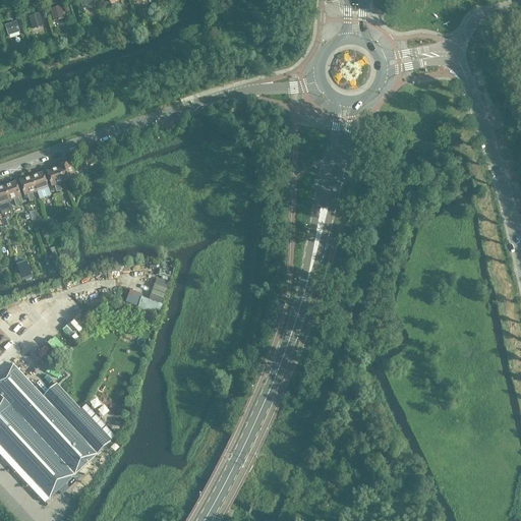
[(97,6),(95,0),(81,0),(84,10),(97,6)]
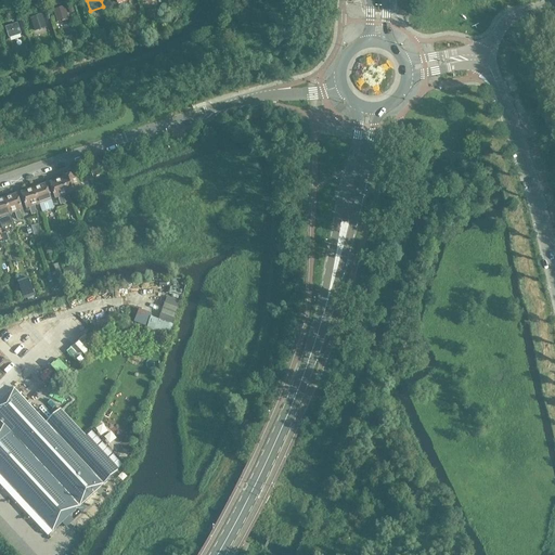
[(68,18),(65,7),(54,10),(59,22),(68,18)]
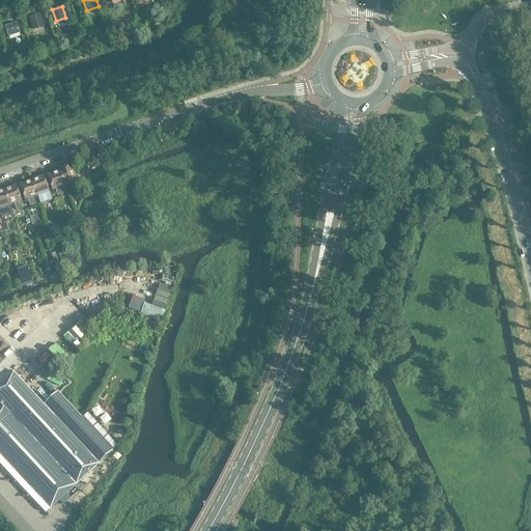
[(44,25),(40,15),(28,19),(32,29),(44,25)]
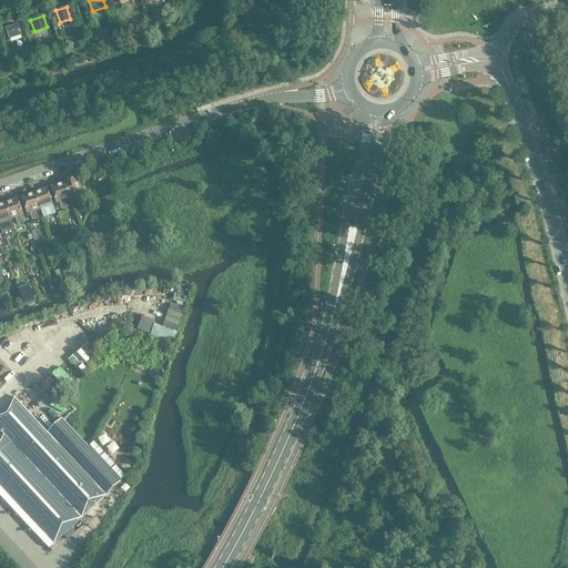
[(21,36),(17,24),(4,29),(8,40),(21,36)]
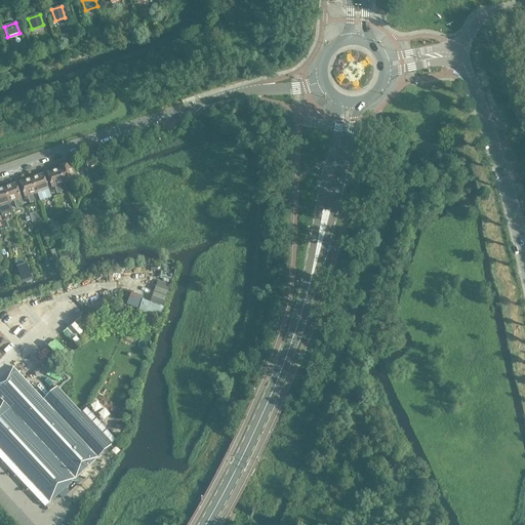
[(76,179),(71,165),(58,169),(64,184),(69,183),(71,189),(76,188),(73,180),(76,179)]
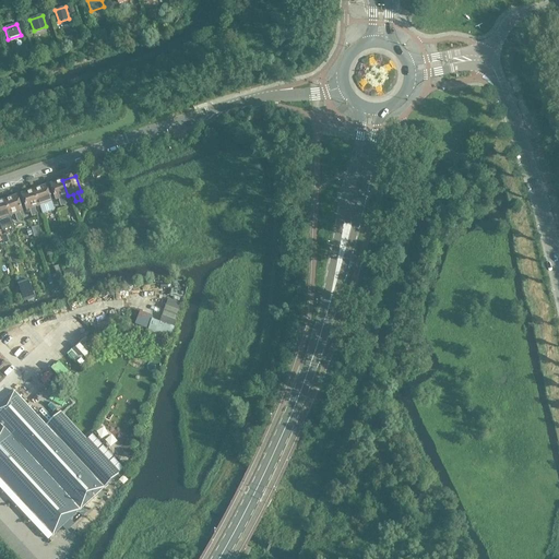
[(68,195),(62,180),(50,185),(56,200),(58,200),(61,206),(66,204),(63,198),(68,195)]
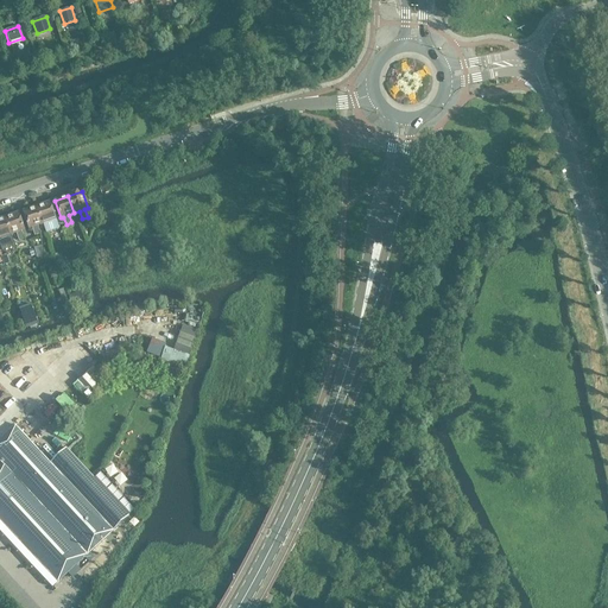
[(56,220),(50,202),(37,207),(43,225),(48,222),(50,230),(56,228),(54,220),(56,220)]
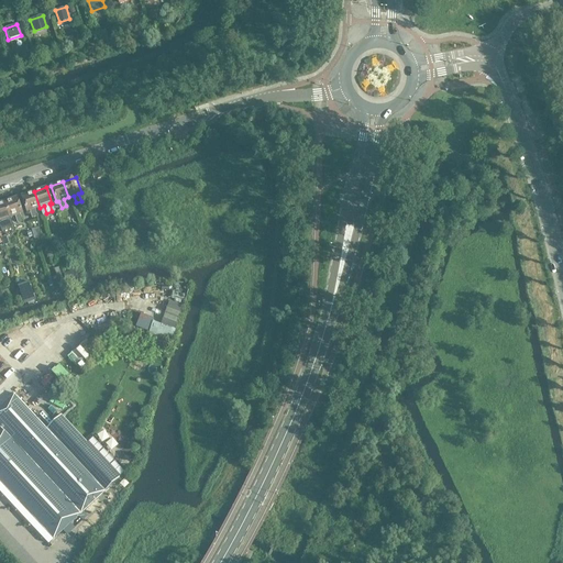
[(40,208),(34,191),(22,196),(28,212),(30,211),(32,218),(37,216),(35,209),(40,208)]
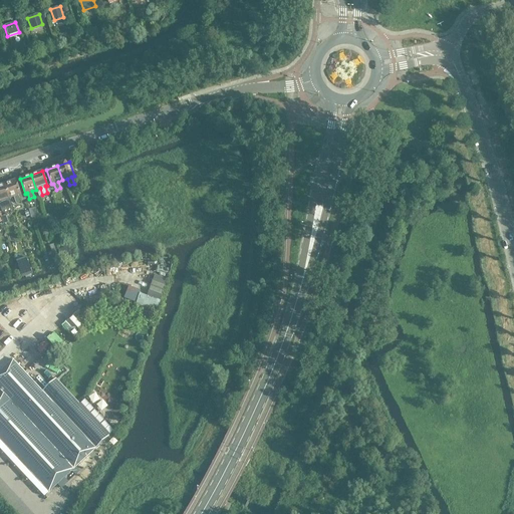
[(21,195),(16,180),(4,184),(9,199),(14,197),(16,204),(21,202),(18,196),(21,195)]
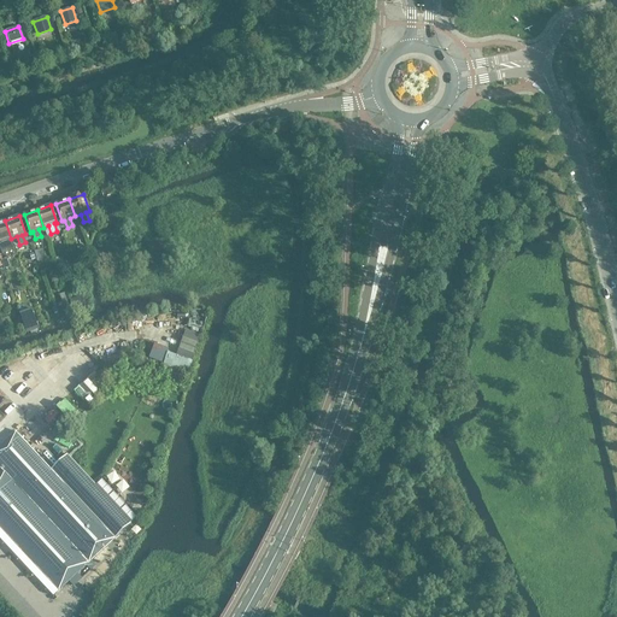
[(11,239),(5,221),(0,222),(0,242),(4,250),(9,248),(6,240),(11,239)]
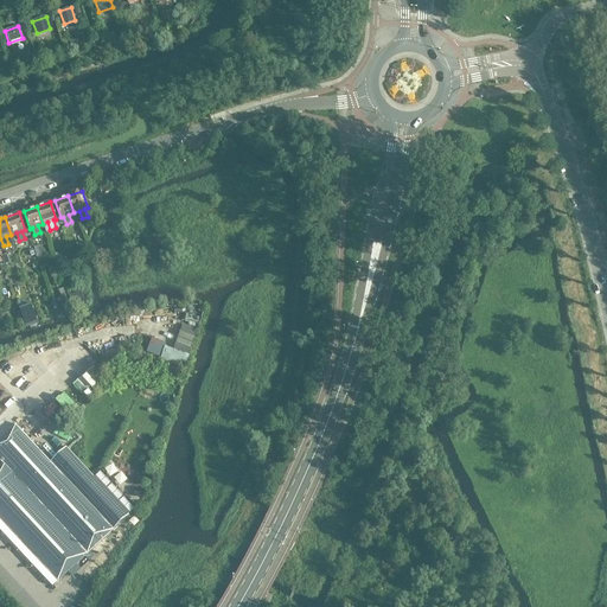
[(48,262),(43,247),(34,249),(40,264),(48,262)]
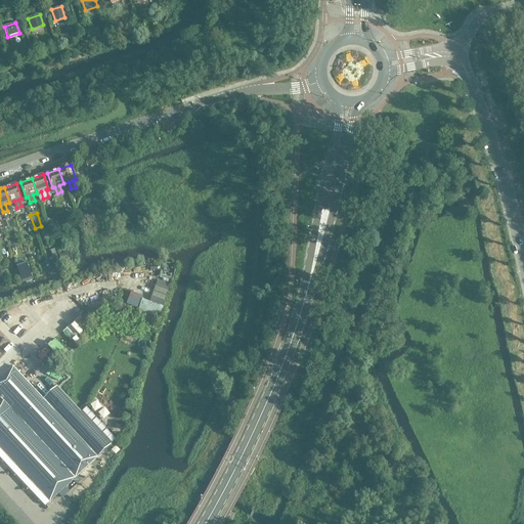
[(73,229),(72,225),(70,221),(62,223),(66,232),(73,229)]
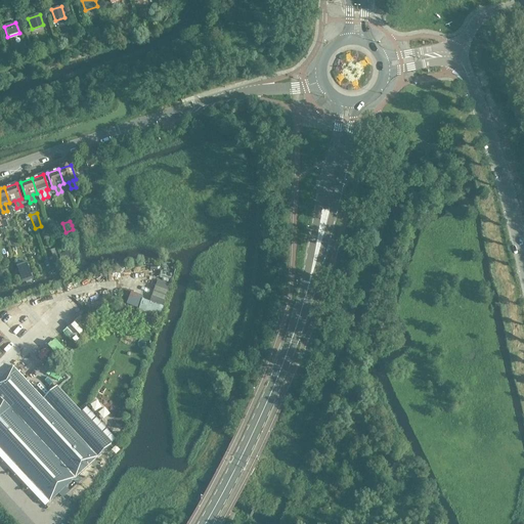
[(53,260),(50,251),(45,252),(48,262),(53,260)]
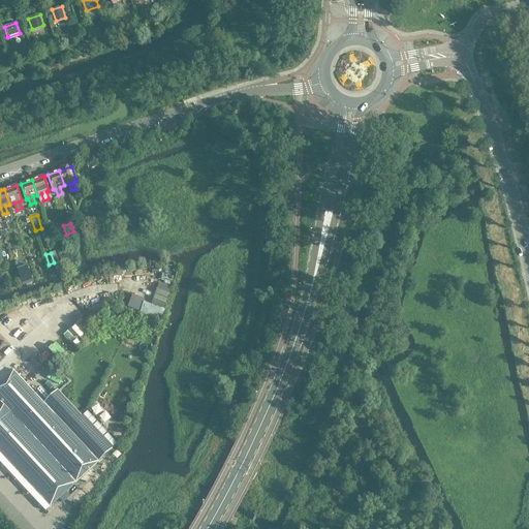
[(29,263),(18,268),(24,285),(35,281),(29,263)]
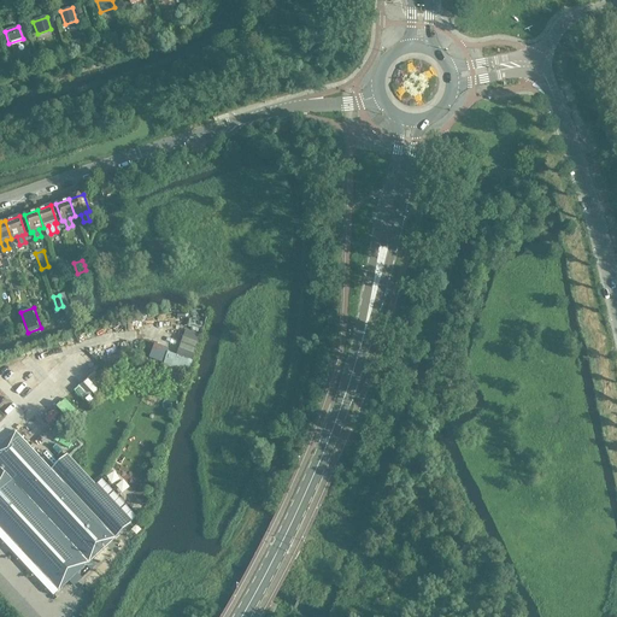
[(178,352),(154,344),(150,359),(188,374),(203,334),(187,329),(178,352)]
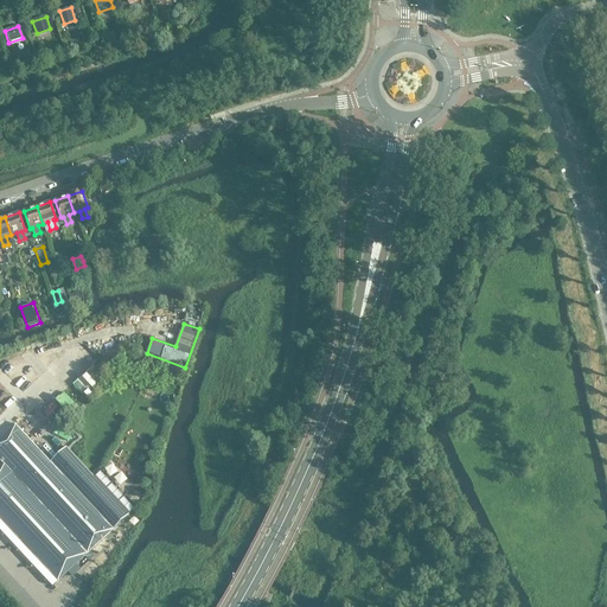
[(74,383),(87,397),(98,385),(85,372),(74,383)]
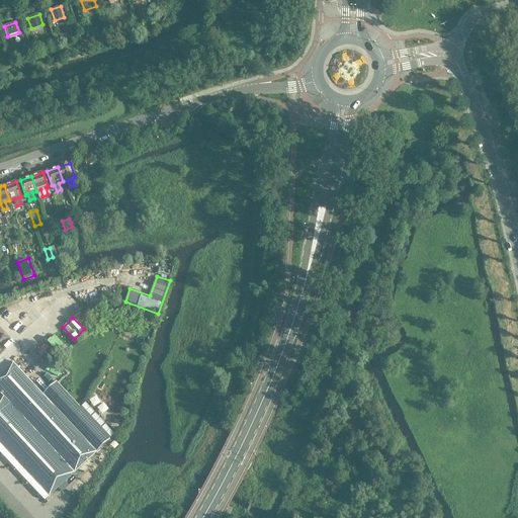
[(48,341),(56,350),(65,343),(56,334),(48,341)]
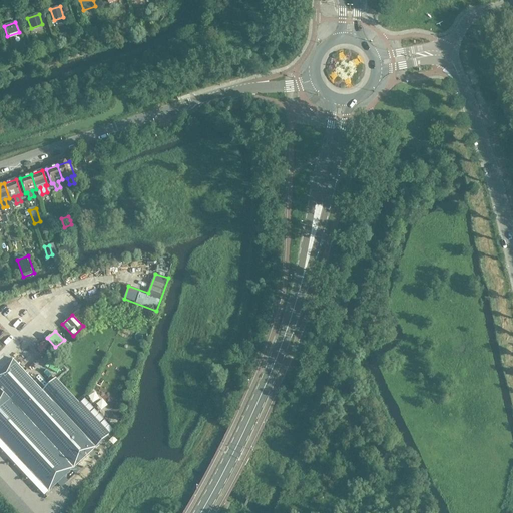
[(44,390),(14,360),(0,372),(0,389),(3,393),(0,396),(0,439),(13,454),(0,465),(0,467),(12,480),(26,467),(49,492),(109,436),(80,402),(58,378),(44,390)]
